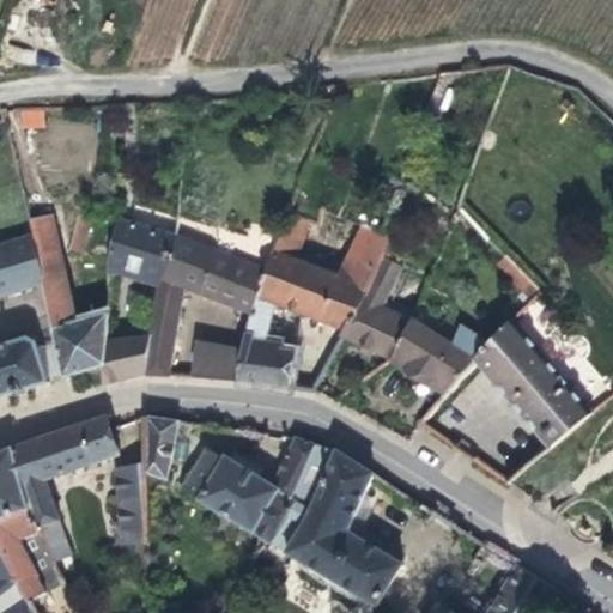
[(49,0),(13,0),(0,43),(0,50),(37,62),(58,2),(49,0)]
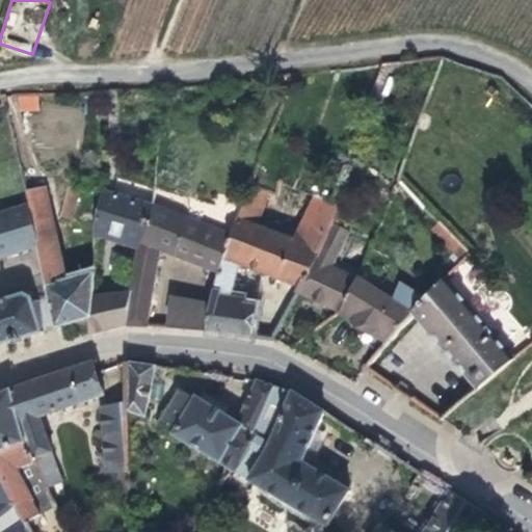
[(397,72),(382,64),(366,107),(380,113),(397,72)]
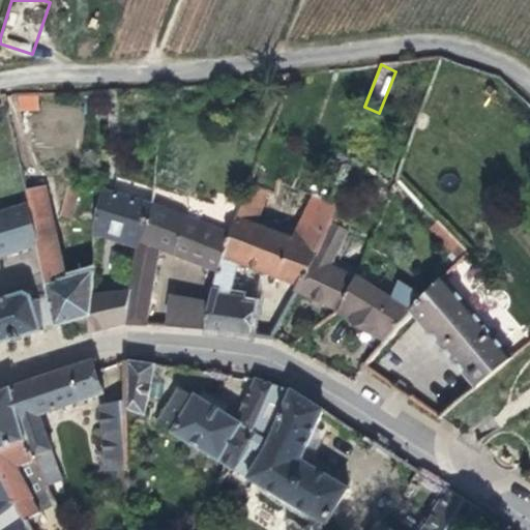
[(159,98),(160,87),(149,88),(148,99),(159,98)]
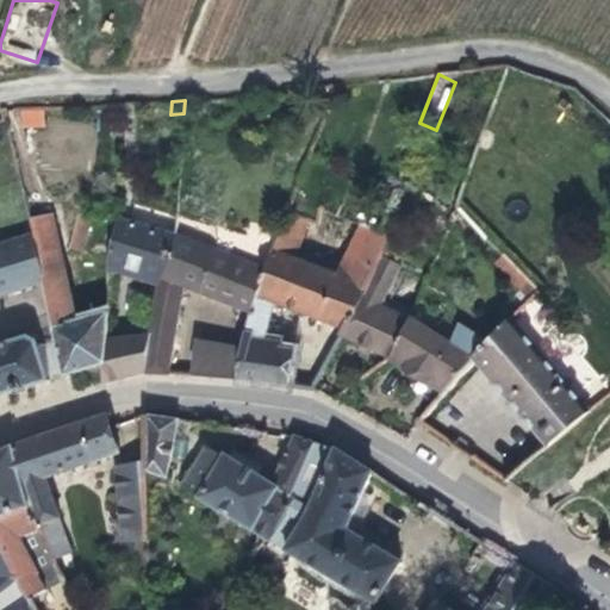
[(19,107),(20,128),(44,126),(44,106),(19,107)]
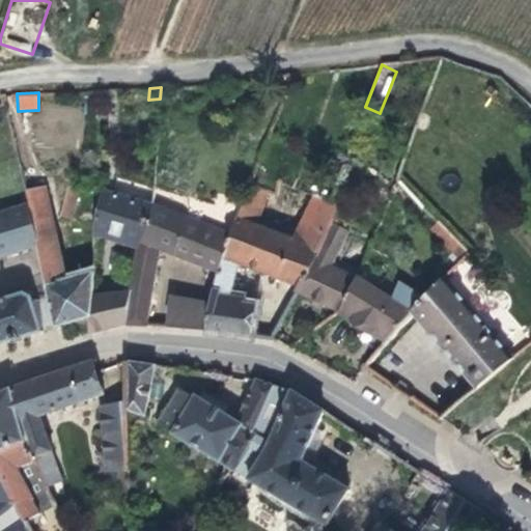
[(417,186),(409,176),(403,183),(413,191),(417,186)]
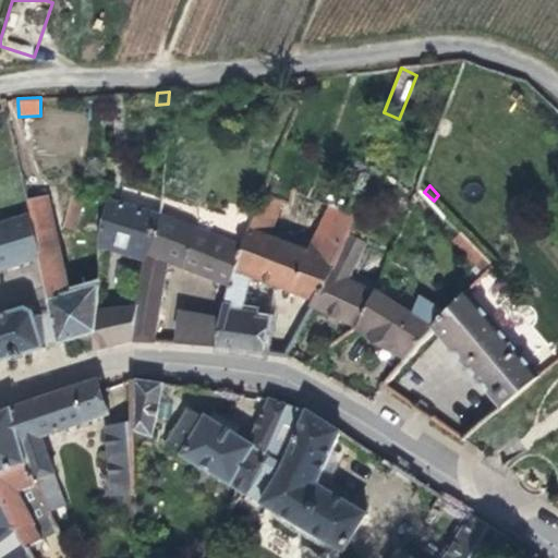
[(313,299),(343,237),(353,217),(327,205),(306,249),(267,235),(277,198),(257,192),(242,250),(234,270),(249,275),(313,299)]
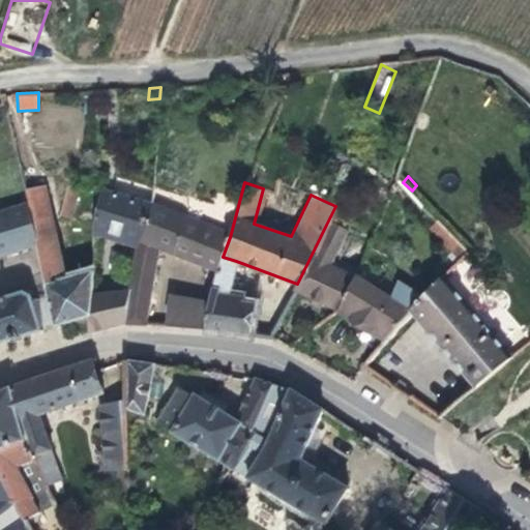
[(45,183),(24,188),(27,203),(30,217),(49,213),(45,183)]
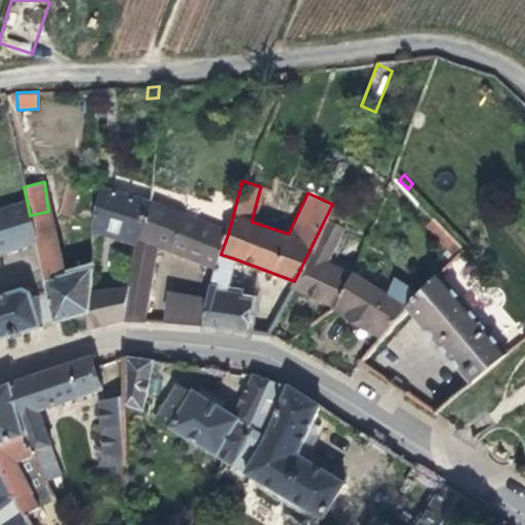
[(150,205),(151,203),(99,190),(91,223),(91,233),(102,234),(102,228),(137,238),(143,239),(150,205)]
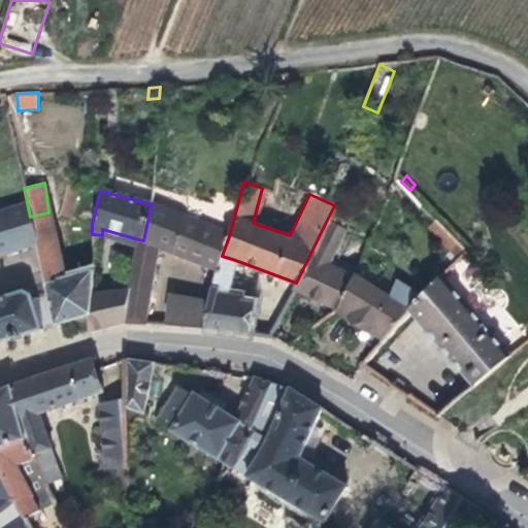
[(207,203),(193,199),(186,220),(174,252),(215,268),(218,269),(222,256),(229,236),(202,226),(207,203)]
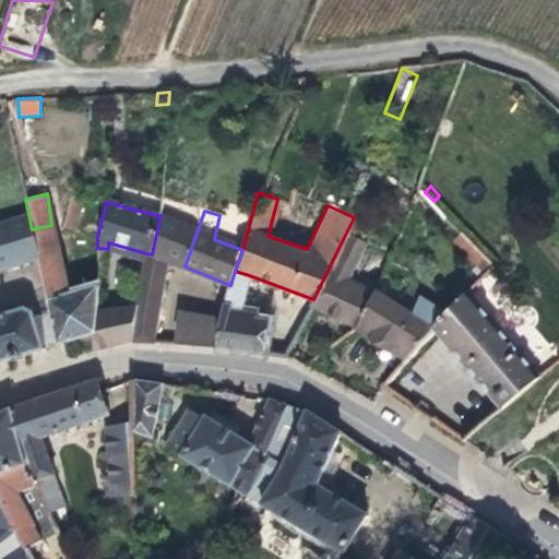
[(32,229),(28,214),(0,223),(0,269),(38,258),(32,229)]
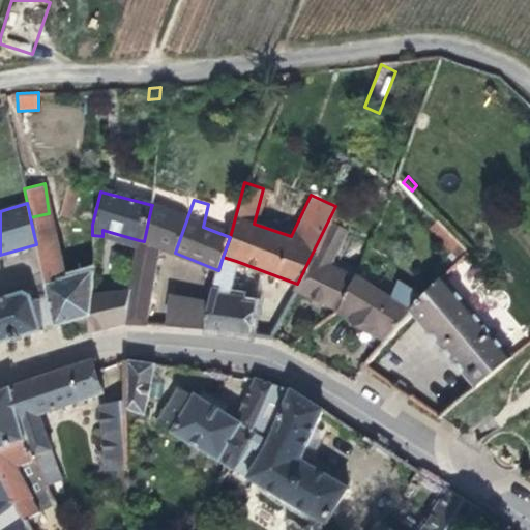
[(175,253),(186,221),(151,207),(144,241),(139,240),(133,288),(127,324),(150,325),(151,314),(146,314),(157,245),(175,253)]
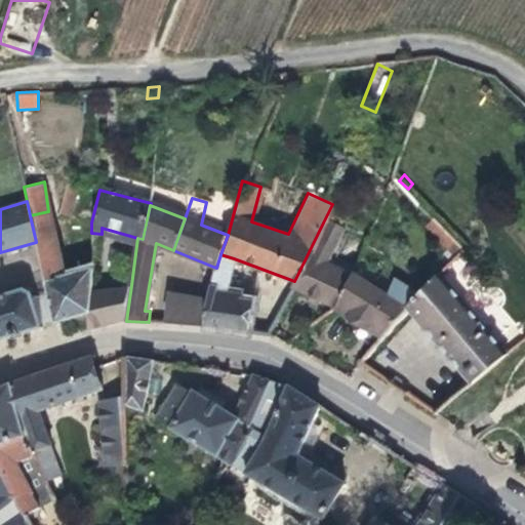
[(65,277),(48,211),(30,215),(36,242),(54,324),(86,314),(88,291),(89,269),(65,277)]
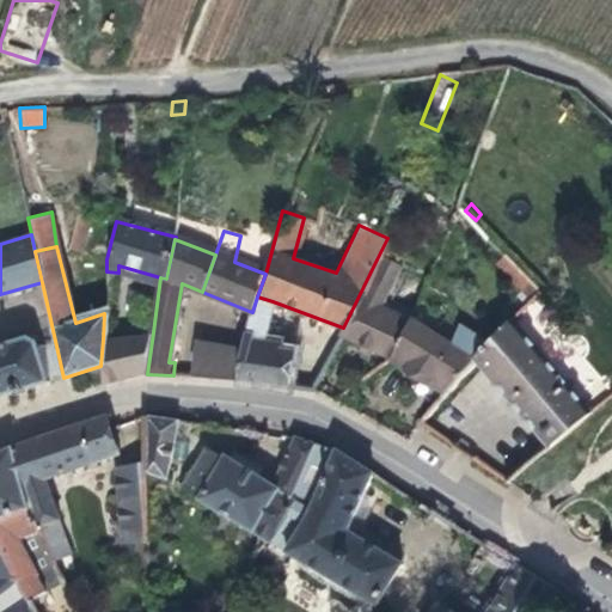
[(528,299),(533,292),(497,255),(491,259),(528,299)]
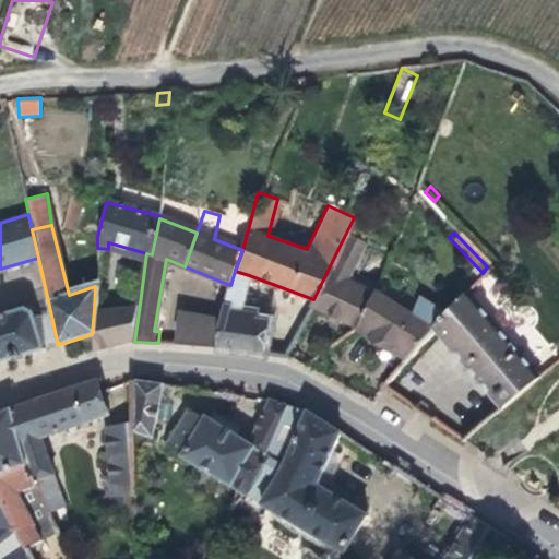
[(358,328),(372,294),(379,278),(352,265),(360,247),(344,237),(313,299),(311,305),(358,328)]
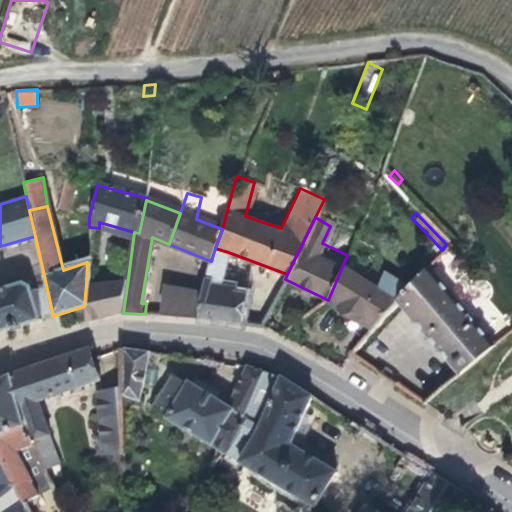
[(442,250),(428,265),(432,268),(446,253),(447,255),(453,248),(448,242),(446,244),(442,250)]
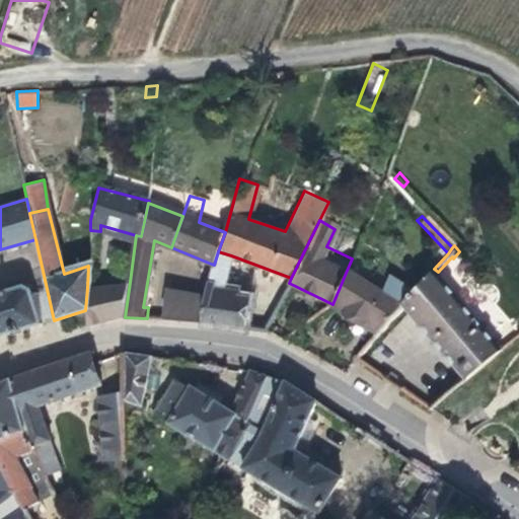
[(223,289),(231,255),(218,251),(214,265),(211,264),(205,297),(201,322),(245,327),(249,298),(236,297),(237,292),(223,289)]
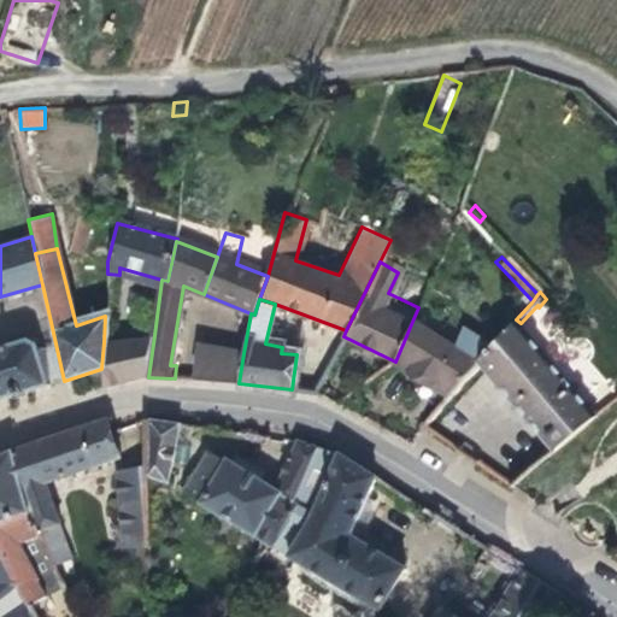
[(556,450),(595,416),(513,319),(491,346),(477,360),(556,450)]
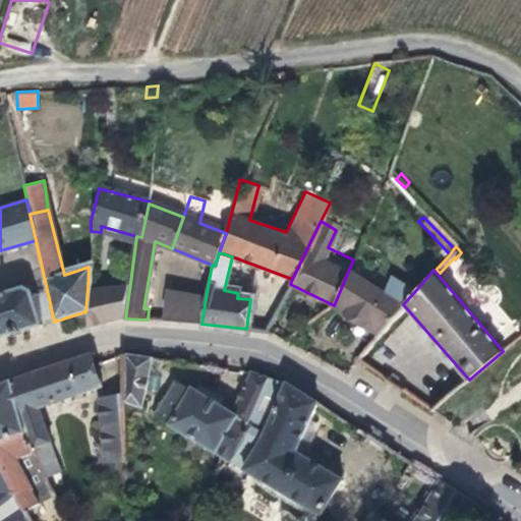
[(378,335),(403,304),(414,292),(390,279),(381,297),(347,274),(334,305),(378,335)]
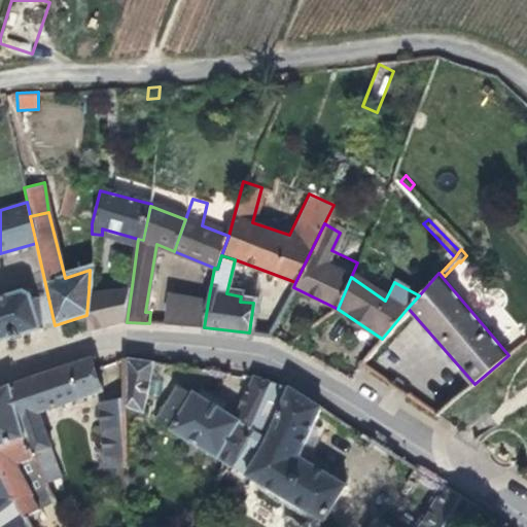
[(127,322),(132,286),(89,292),(86,315),(89,332),(127,322)]
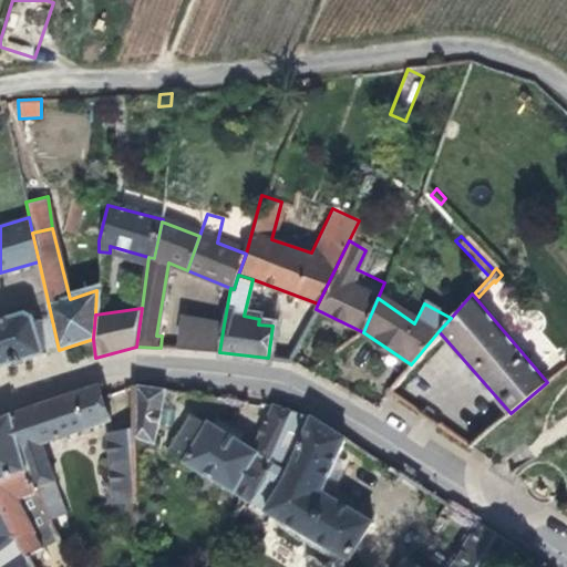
[(0,368),(44,354),(32,318),(24,311),(0,319),(0,368)]
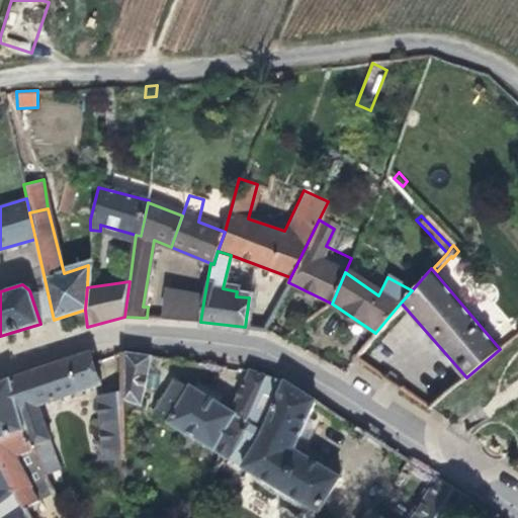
[(165,288),(163,319),(200,322),(204,296),(165,288)]
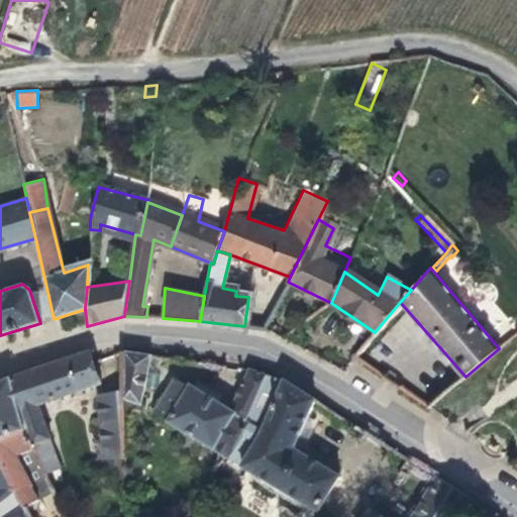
[(151,355),(124,351),(125,391),(126,397),(142,407),(151,355)]
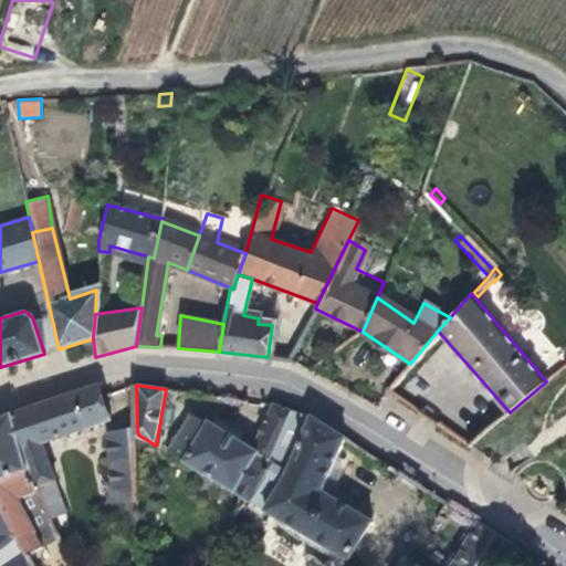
[(11,413),(27,469),(34,489),(52,481),(40,444),(109,422),(98,386),(11,413)]
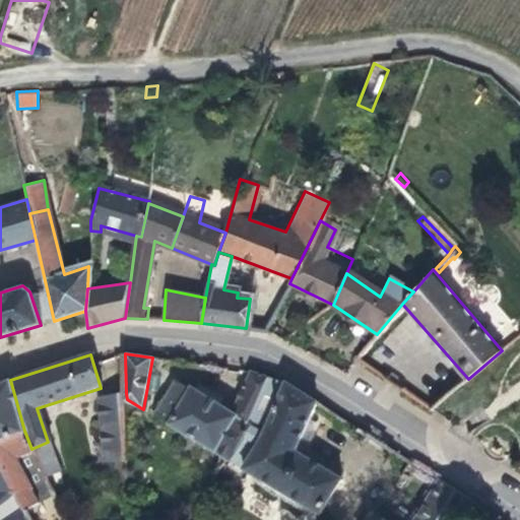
[(267,378),(250,373),(234,413),(194,388),(192,391),(181,384),(177,384),(157,416),(231,458),(251,425),(247,423),(267,378)]
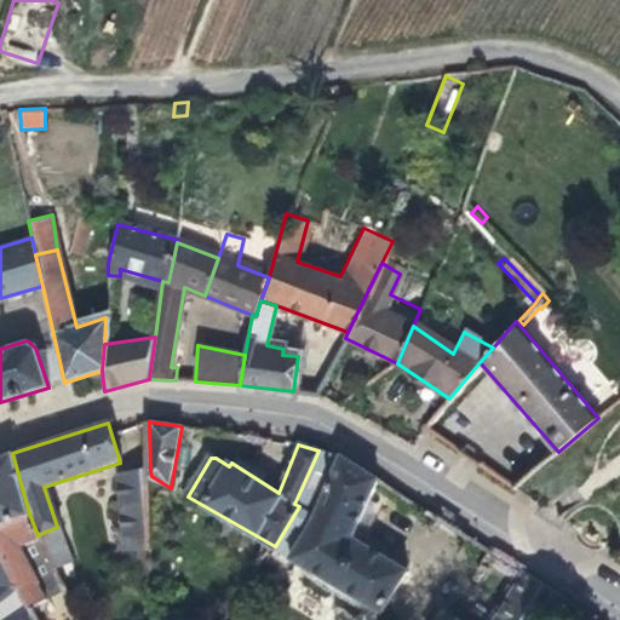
[(345,459),(319,451),(294,504),(299,506),(275,546),(321,573),(383,612),(407,570),(351,538),(378,480),(345,459)]
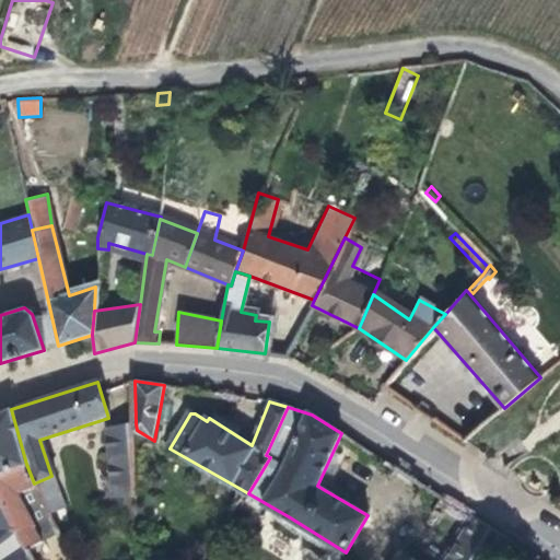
[(0,415),(0,474),(26,464),(11,409),(0,415)]
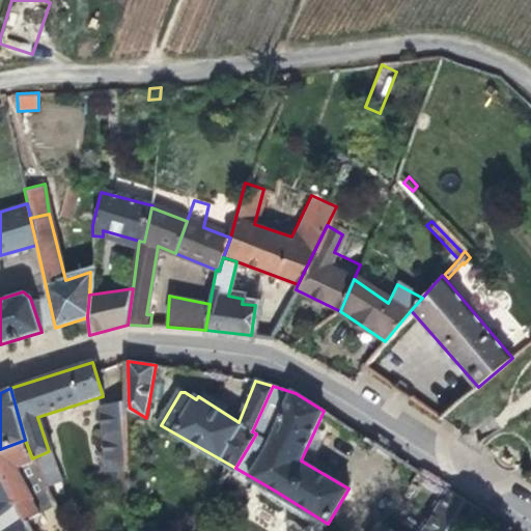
[(130,408),(129,401),(99,410),(103,448),(104,491),(131,488),(132,474),(130,408)]
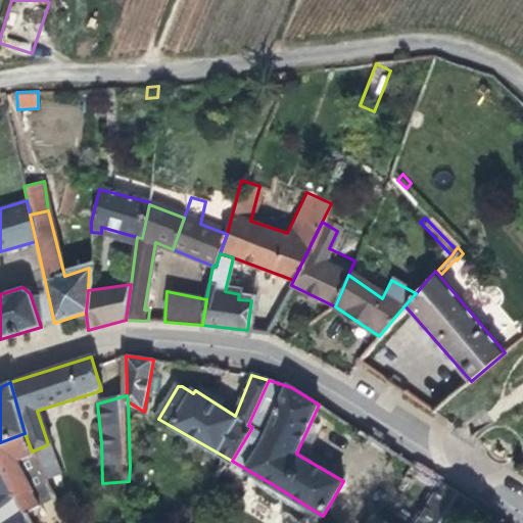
[(0,442),(0,472),(20,509),(36,501),(18,470),(36,464),(32,452),(25,433),(0,442)]
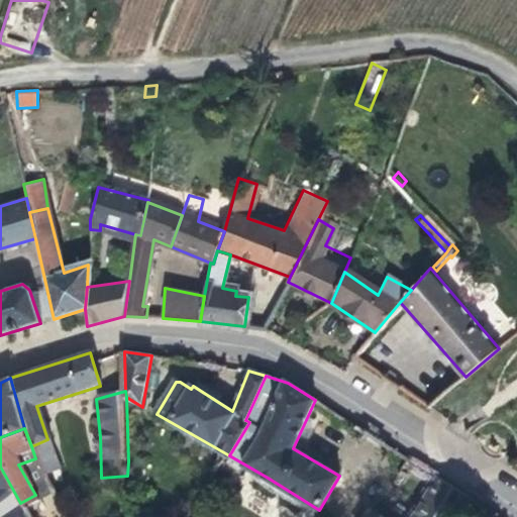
[(31,446),(35,458),(43,476),(58,470),(47,439),(31,446)]
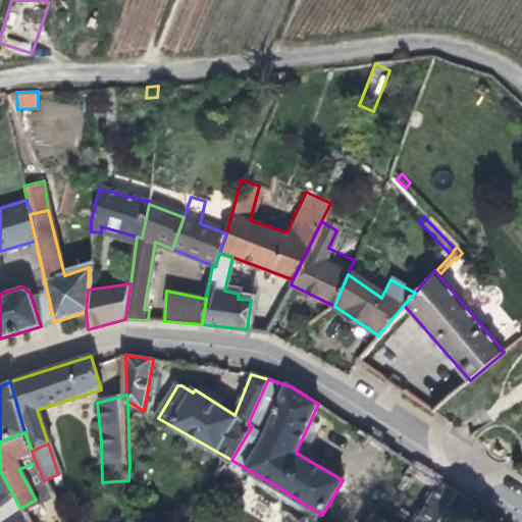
[(0,471),(0,513),(4,521),(14,516),(22,511),(20,508),(0,471)]
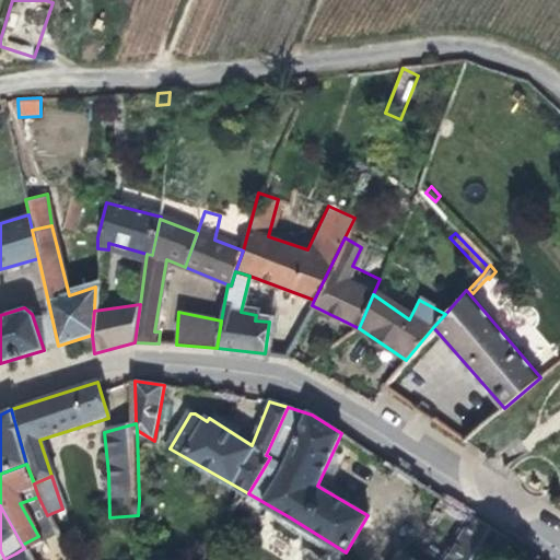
[(497,559),(510,540),(474,517),(446,559),(407,559),(400,556),(397,559),(497,559)]
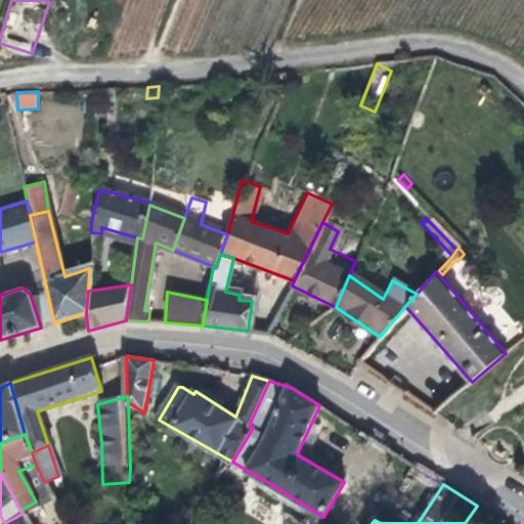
[(29,523),(23,513),(14,518),(17,523),(29,523)]
